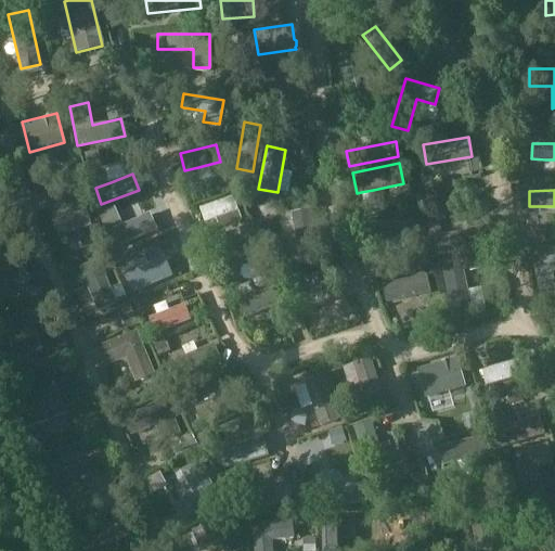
[(231,193),(197,206),(203,220),(214,216),(215,216),(218,226),(240,218),(241,218),(231,193)]
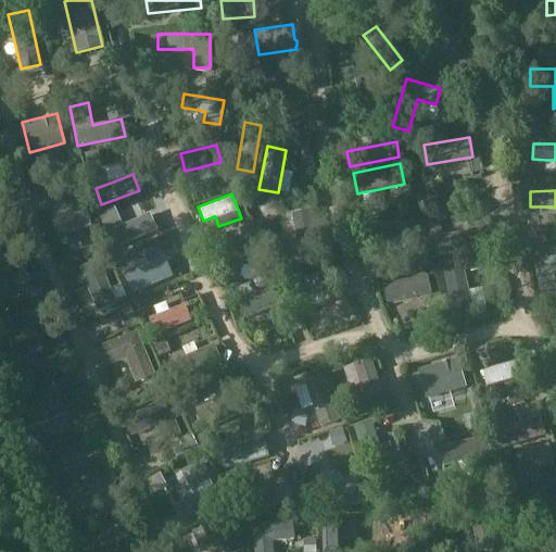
[(83,195),(72,198),(47,205),(57,235),(92,224),(83,195)]
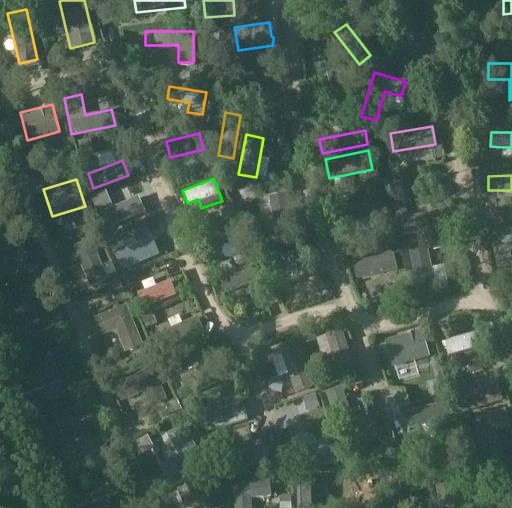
[(106,189),(91,196),(95,204),(110,198),(106,189)]
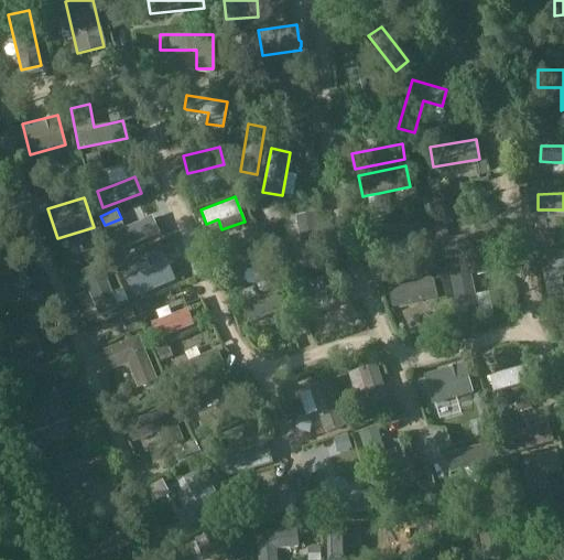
[(316,210),(296,213),(305,264),(325,260),(316,210)]
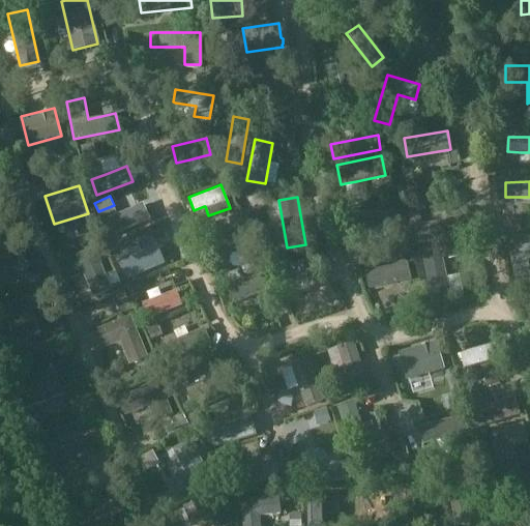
[(355,229),(367,225),(382,221),(396,216),(392,201),(351,213),(355,229)]
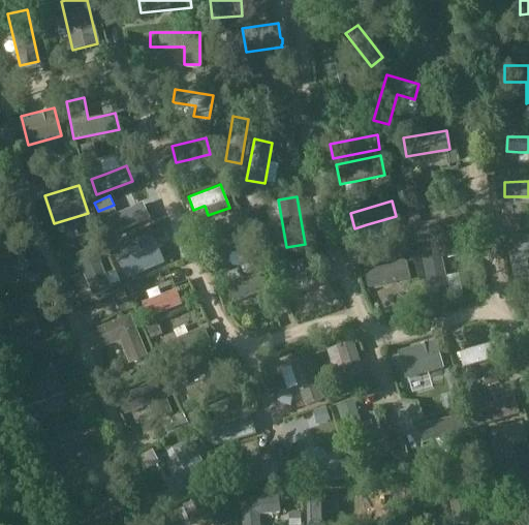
[(105,219),(101,221),(107,236),(146,219),(139,205),(119,214),(105,219)]
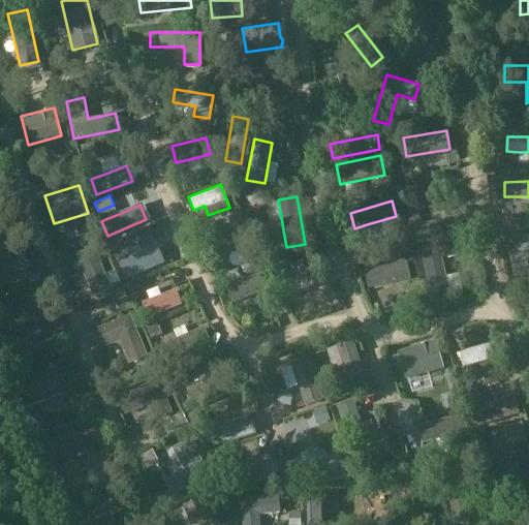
[(456,215),(412,224),(416,241),(459,232),(456,215)]
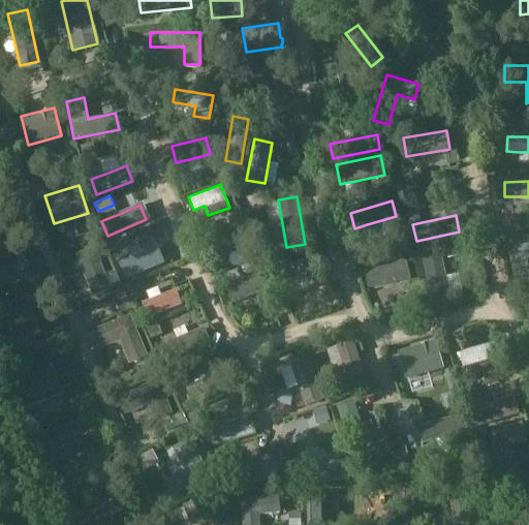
[(248,226),(210,240),(215,255),(253,241),(248,226)]
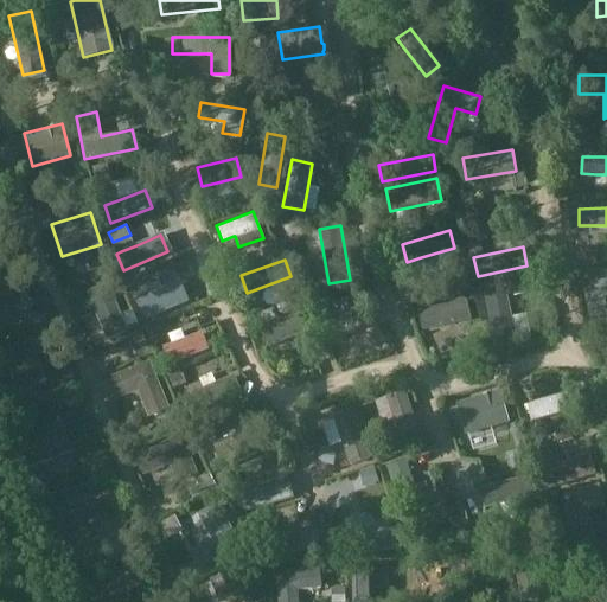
[(0,262),(0,312),(21,306),(6,261),(0,262)]
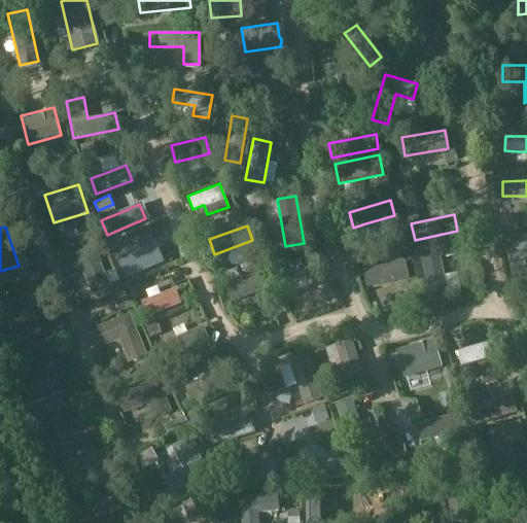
[(526,272),(523,249),(526,248),(526,232),(502,236),(504,252),(507,252),(511,274),(526,272)]
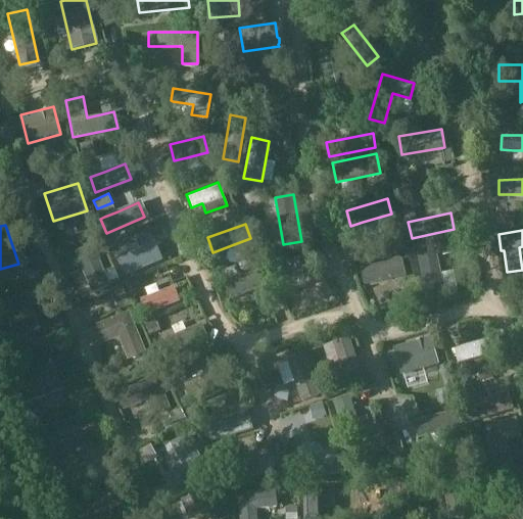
[(111,245),(116,258),(129,253),(124,240),(111,245)]
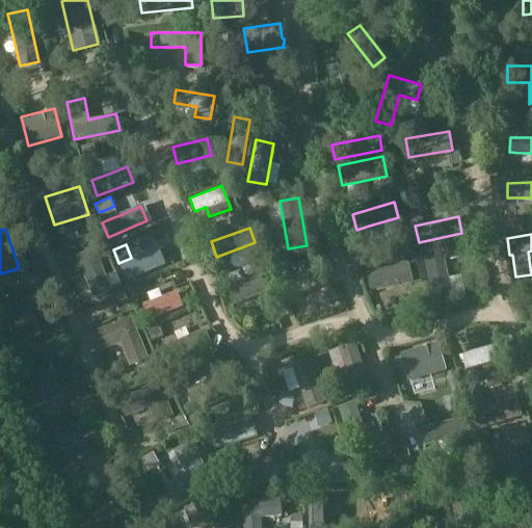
[(92,245),(61,259),(70,278),(84,272),(94,295),(111,288),(92,245)]
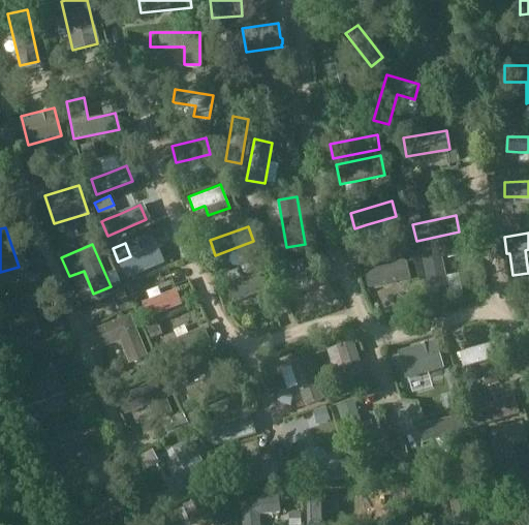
[(130,256),(118,261),(125,278),(164,261),(157,245),(130,256)]
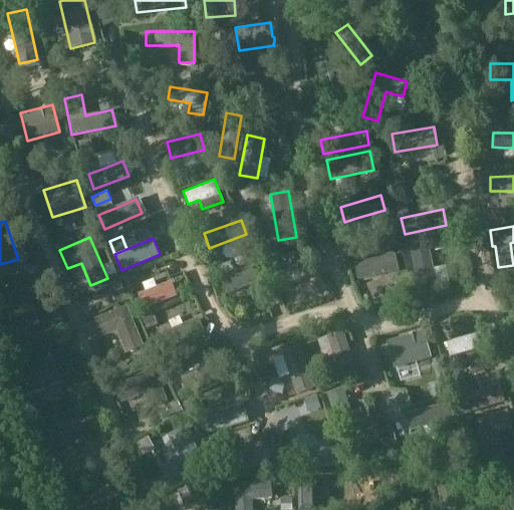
[(435,274),(433,267),(428,243),(410,247),(420,292),(438,288),(435,274)]
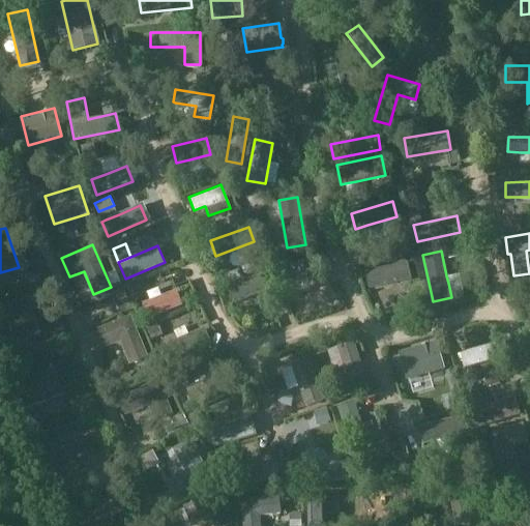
[(278,268),(284,285),(307,276),(317,273),(312,257),(278,268)]
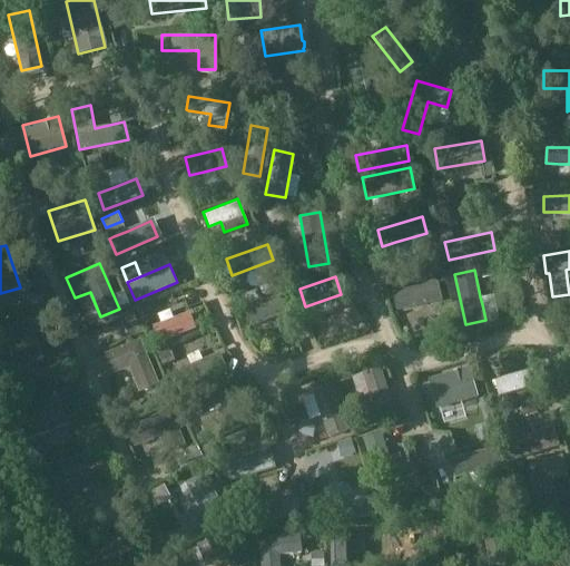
[(439,280),(392,291),(396,309),(443,299),(439,280)]
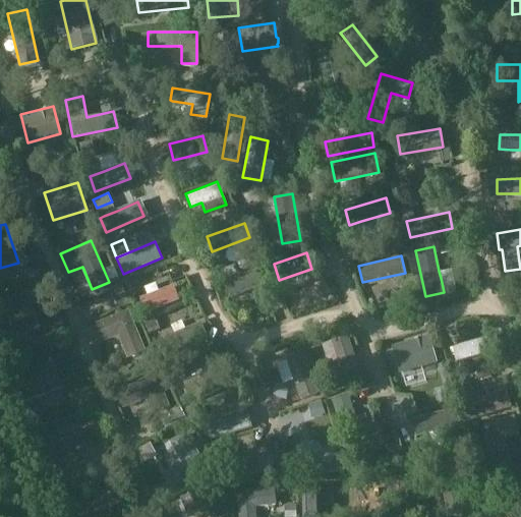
[(48,265),(22,267),(23,289),(49,287),(48,265)]
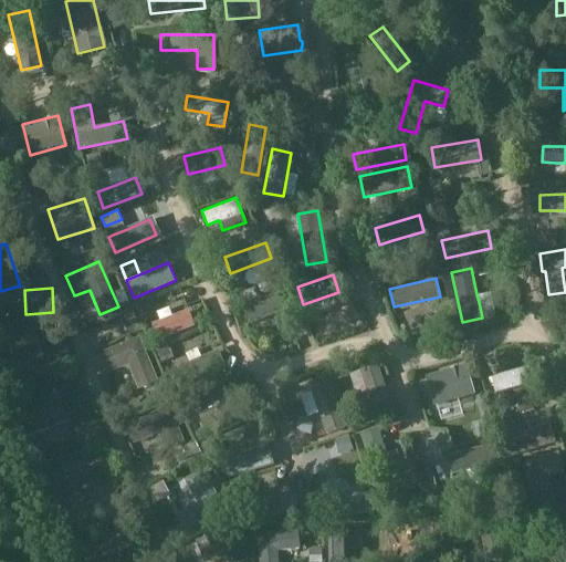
[(247,324),(291,308),(284,291),(240,308),(247,324)]
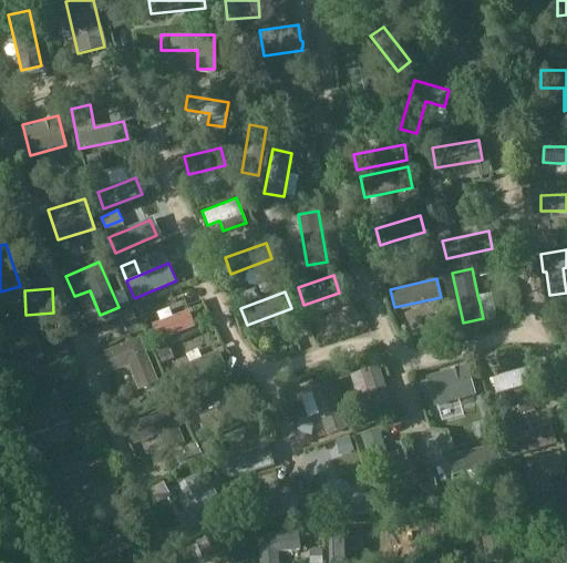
[(188,308),(152,323),(157,339),(194,325),(188,308)]
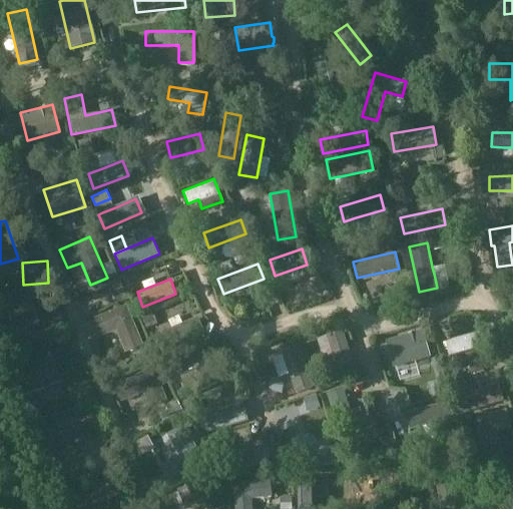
[(1,295),(14,330),(40,321),(26,286),(1,295)]
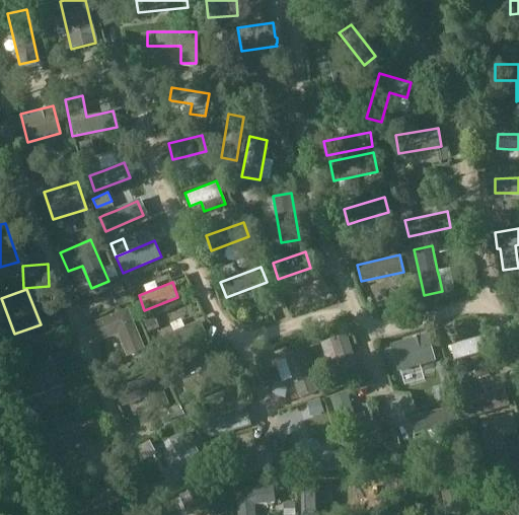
[(127,307),(92,321),(99,338),(116,330),(126,355),(143,348),(127,307)]
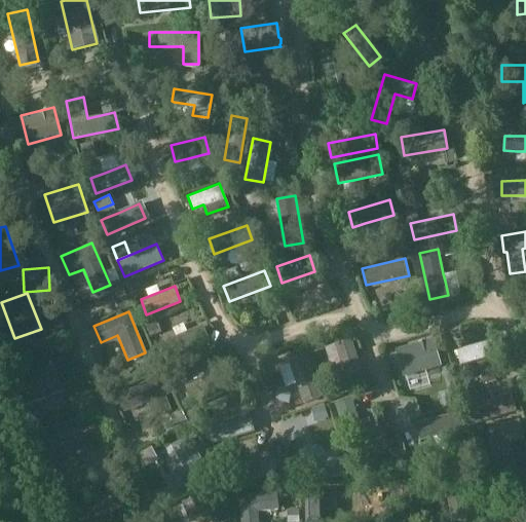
[(202,324),(158,342),(164,358),(210,339),(202,324)]
